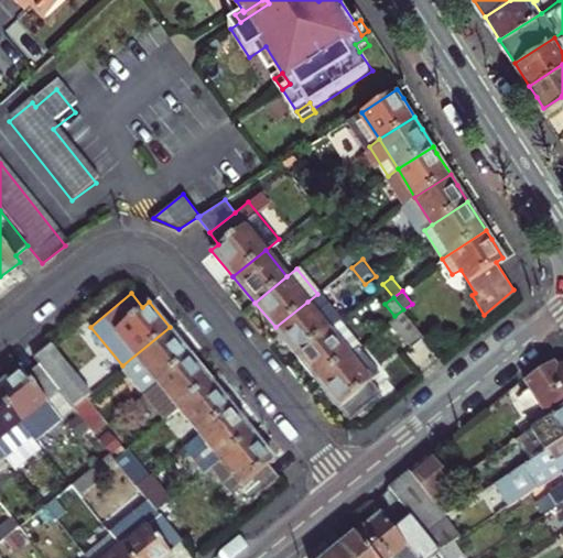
[(307,302),(275,327),(296,353),(328,328),(307,302)]
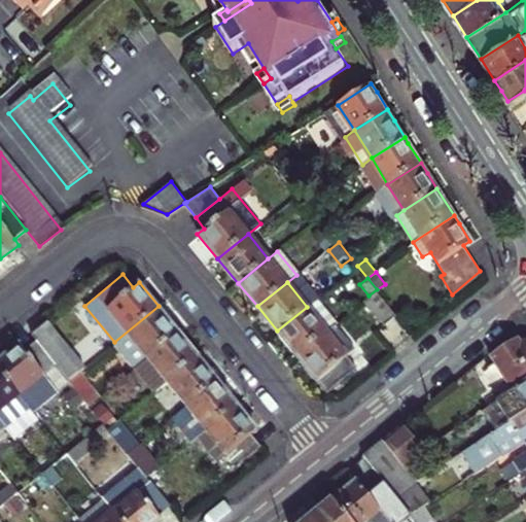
[(369,296),(364,299),(384,323),(395,314),(377,289),(369,296)]
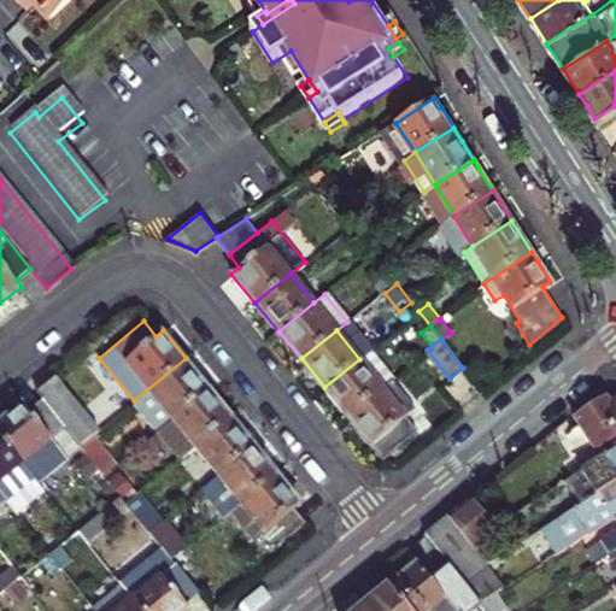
[(359,359),(324,387),(347,415),(382,387),(393,377),(370,350),(359,359)]
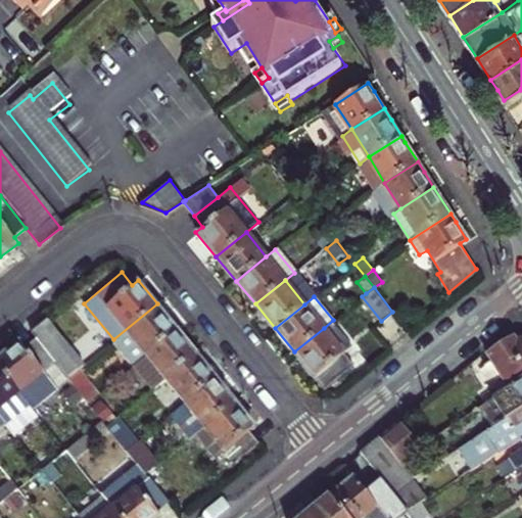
[(157,303),(113,339),(133,364),(176,327),(157,303)]
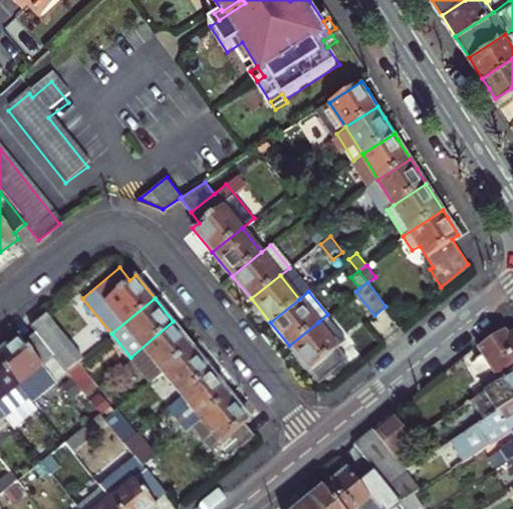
[(83,356),(47,311),(30,325),(35,330),(54,353),(66,369),(83,356)]
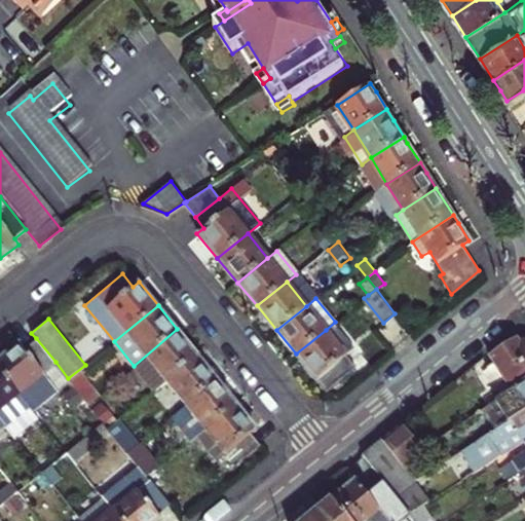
[(177,329),(134,366),(152,388),(165,377),(196,352),(177,329)]
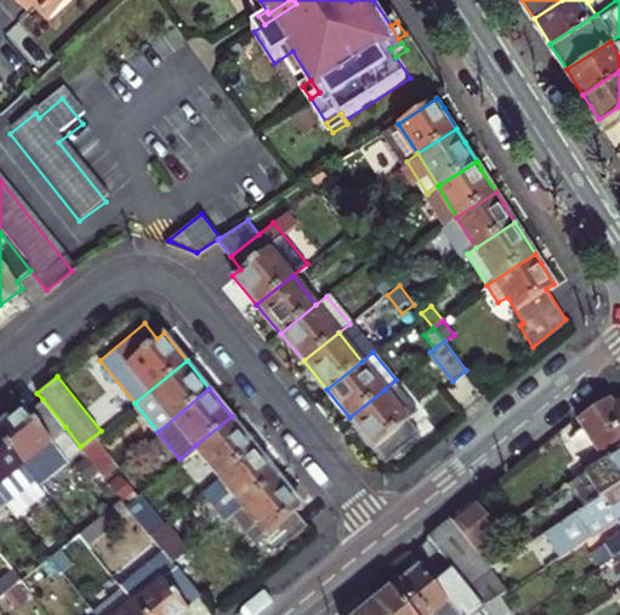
[(385,389),(350,417),(384,460),(420,432),(385,389)]
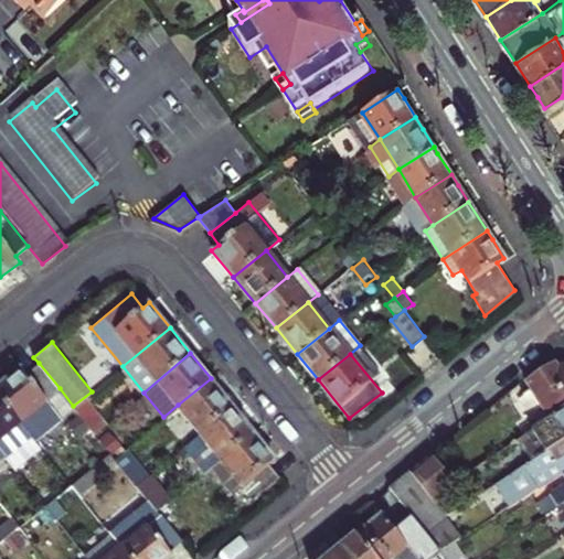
[(21,366),(0,383),(0,393),(21,419),(60,388),(39,363),(25,373),(21,366)]
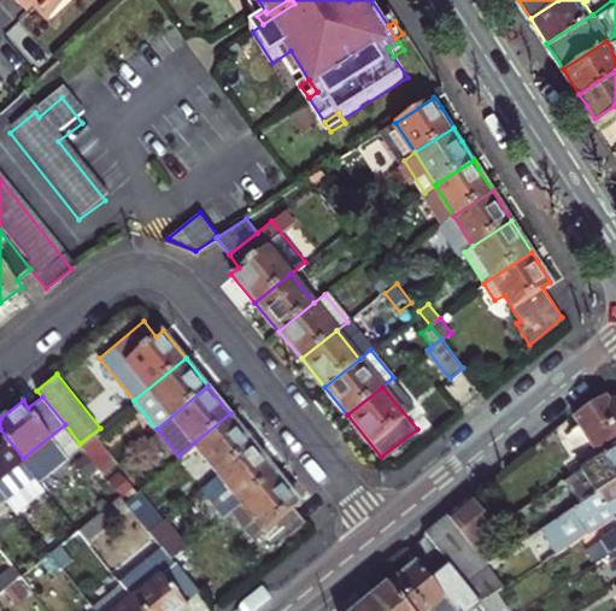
[(576,470),(615,445),(615,401),(612,403),(609,405),(605,399),(574,419),(578,427),(557,439),(576,470)]
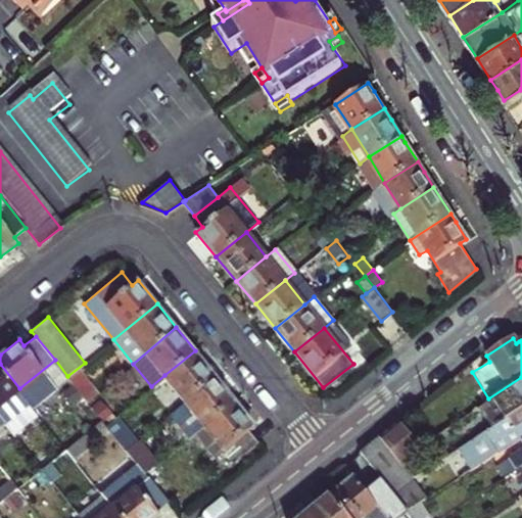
[(215,375),(195,350),(164,375),(184,399),(215,375)]
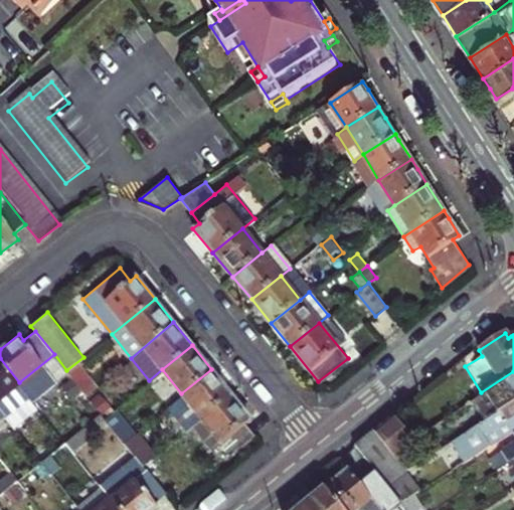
[(0,396),(19,382),(0,358),(0,396)]
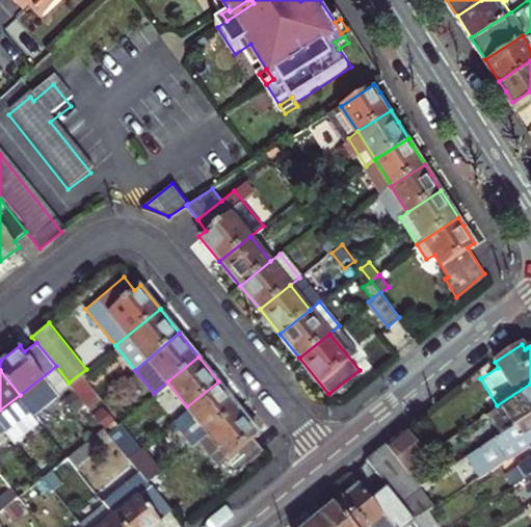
[(218,381),(187,406),(208,431),(238,406),(218,381)]
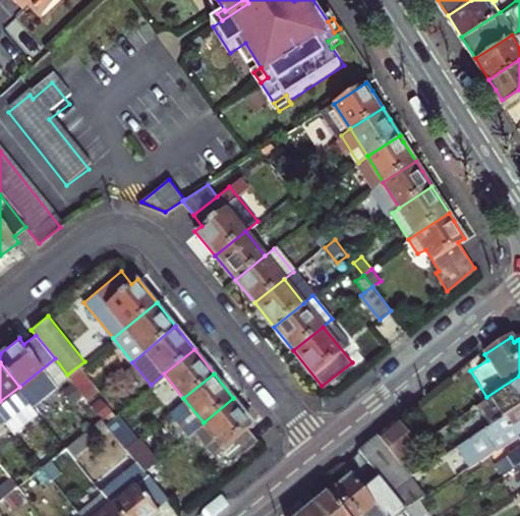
[(519,376),(486,397),(473,405),(485,425),(519,403),(519,376)]
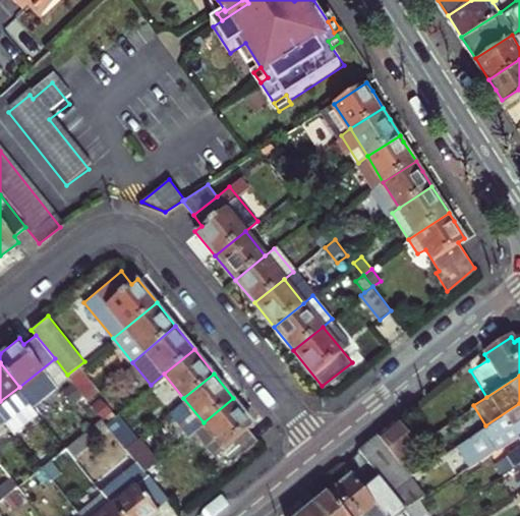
[(233,398),(204,422),(233,459),(257,441),(247,427),(253,422),(233,398)]
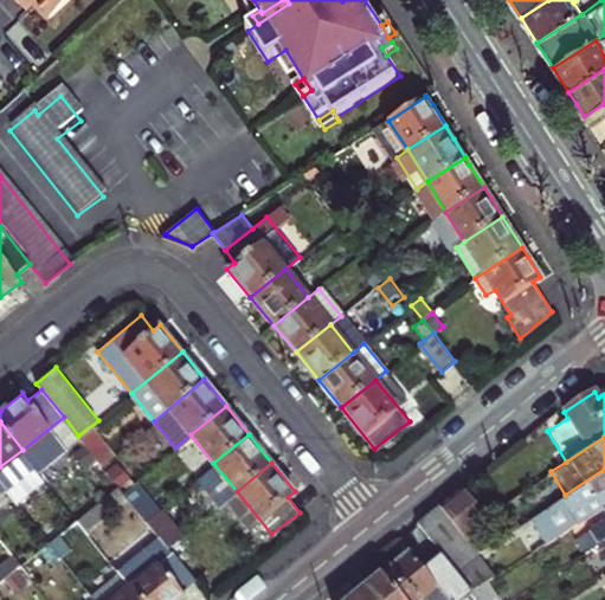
[(546,541),(603,504),(604,502),(604,469),(565,495),(532,517),(546,541)]
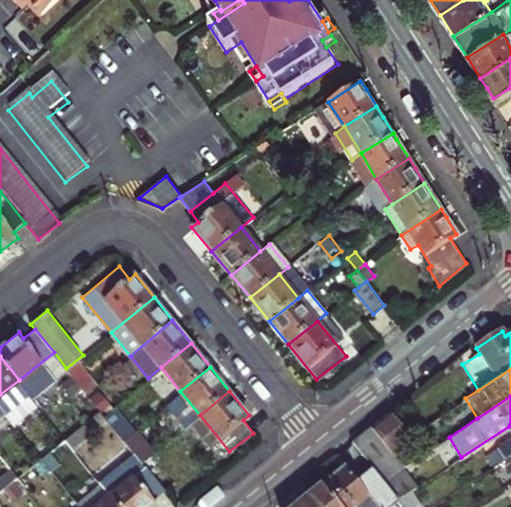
[(402,402),(392,410),(411,433),(421,427),(402,402)]
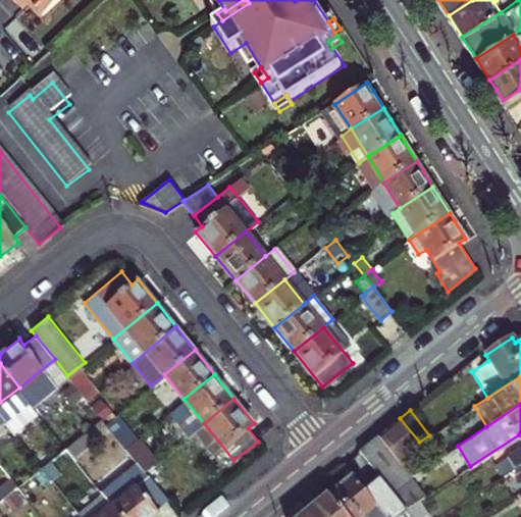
[(106,422),(108,425),(125,447),(137,437),(118,413),(106,422)]
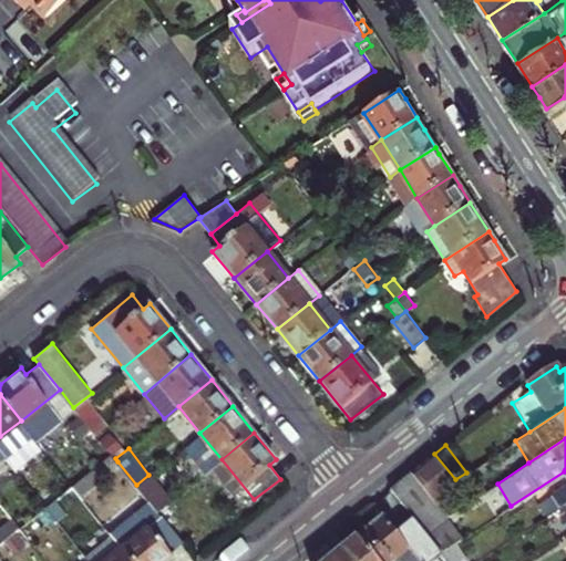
[(72,485),(79,494),(117,461),(115,458),(111,453),(72,485)]
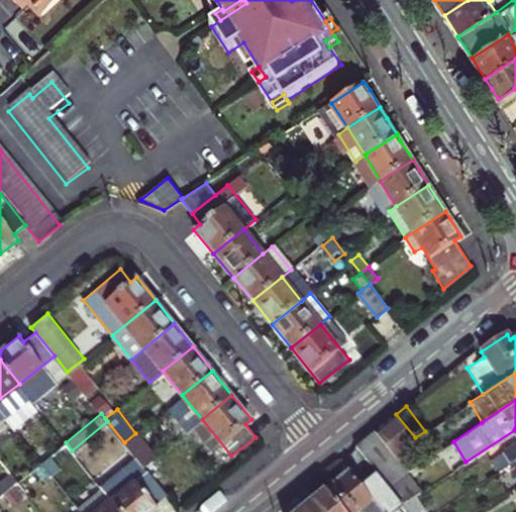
[(415,437),(396,414),(394,416),(411,439),(415,437)]
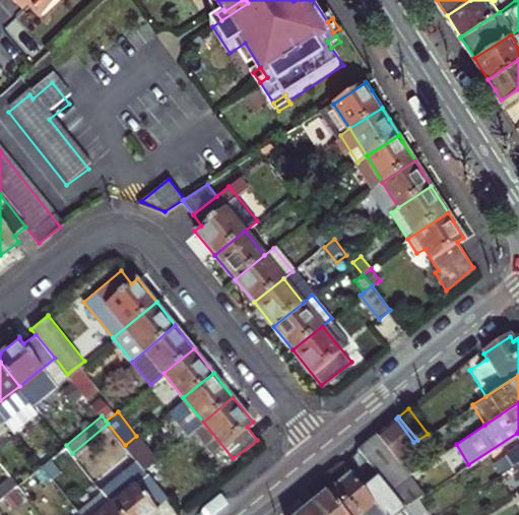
[(413,442),(396,419),(378,433),(396,455),(413,442)]
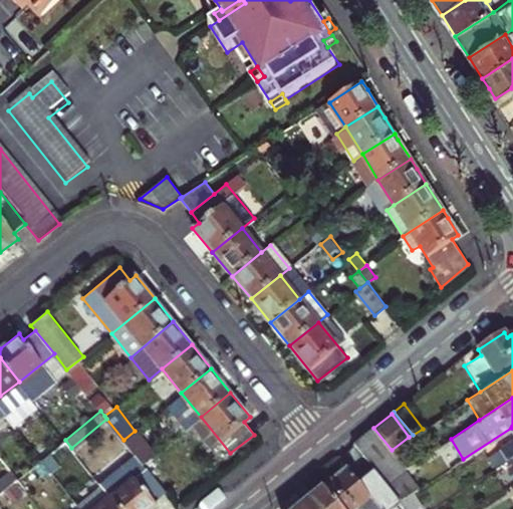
[(512,426),(511,428),(512,432),(512,438),(500,447),(507,457),(512,453),(512,426)]
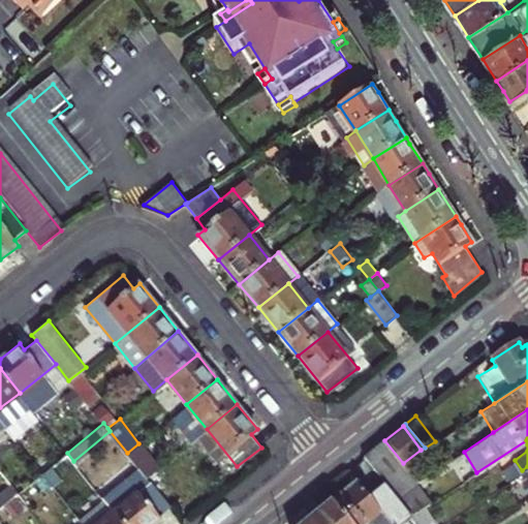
[(432,500),(417,482),(403,463),(384,440),(365,457),(384,482),(411,514),(432,500)]
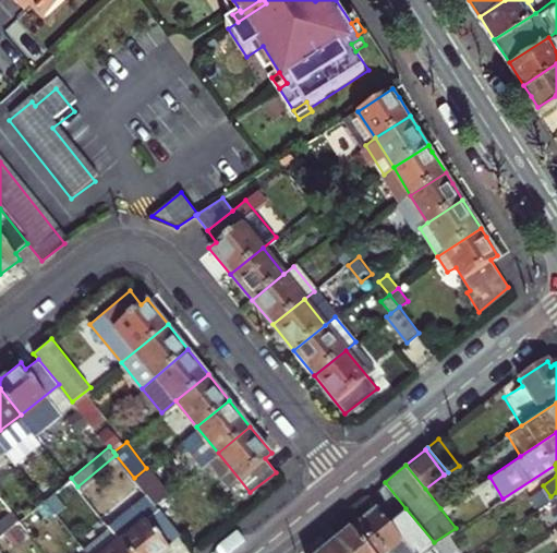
[(168,494),(146,468),(134,478),(148,495),(156,504),(168,494)]
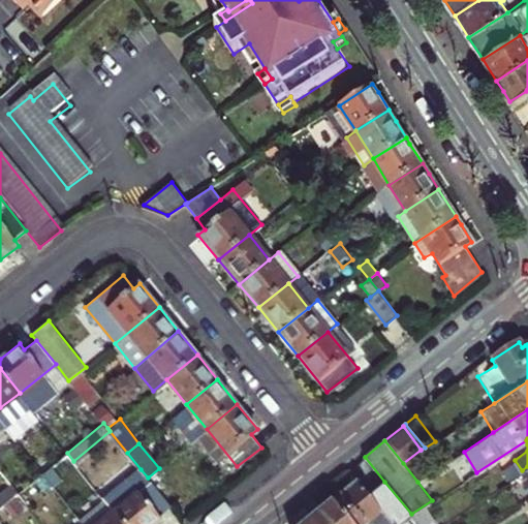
[(67,453),(42,472),(53,485),(76,465),(73,461),(67,453)]
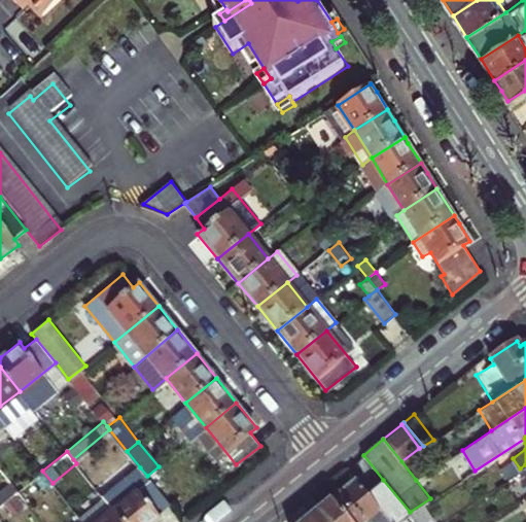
[(140,467),(103,497),(123,521),(159,521),(162,519),(158,514),(170,505),(147,476),(140,467)]
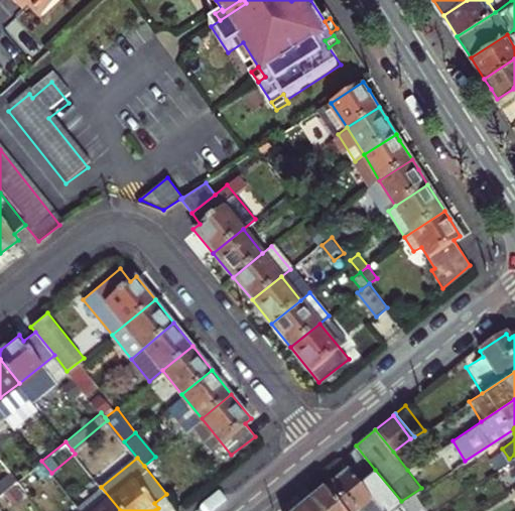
[(348,469),(325,488),(343,510),(392,510),(402,503),(401,501),(375,470),(359,483),(348,469)]
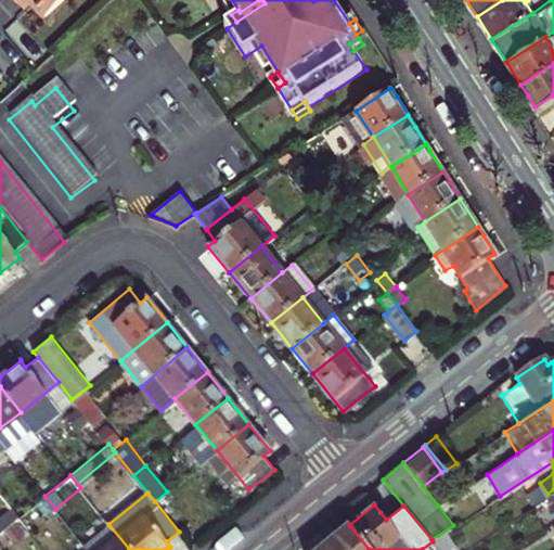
[(12,508),(0,517),(0,532),(20,516),(12,508)]
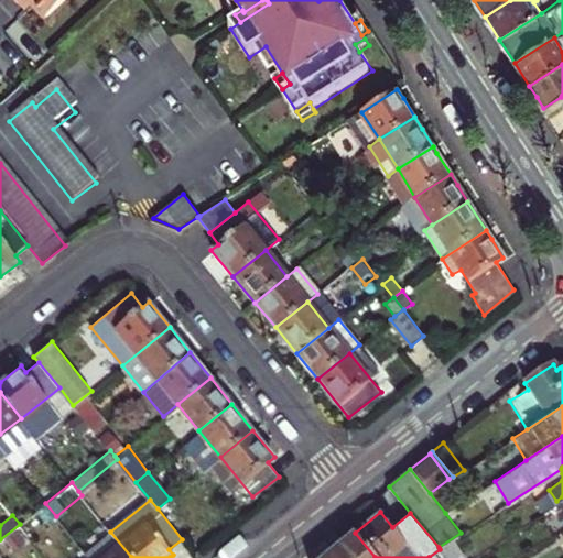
[(0,551),(1,554),(26,533),(20,524),(0,539),(0,551)]
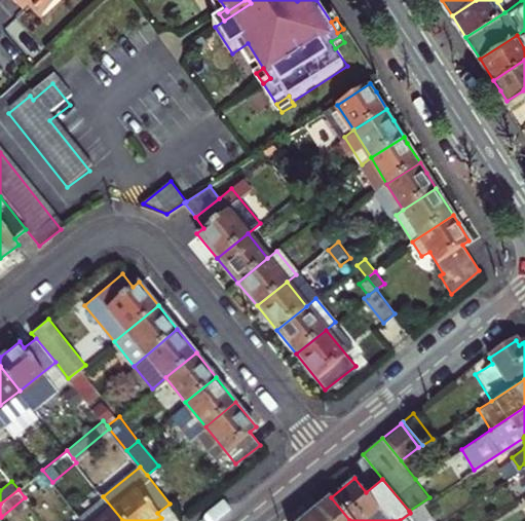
[(122,520),(103,496),(79,515),(83,520),(122,520)]
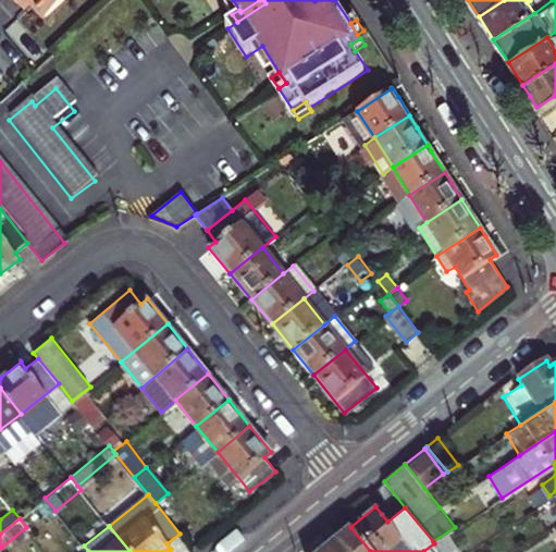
[(370,551),(350,527),(330,543),(335,551),(370,551)]
